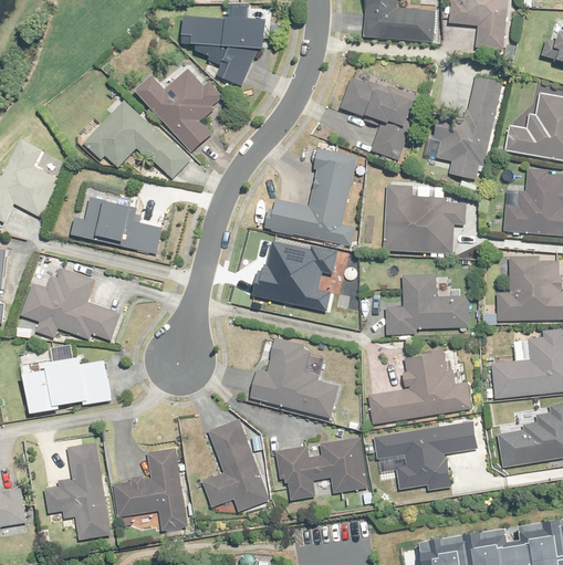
[(364,0),(364,10),(367,11),(365,38),(434,42),(436,12),(396,10),(396,0),(364,0)]
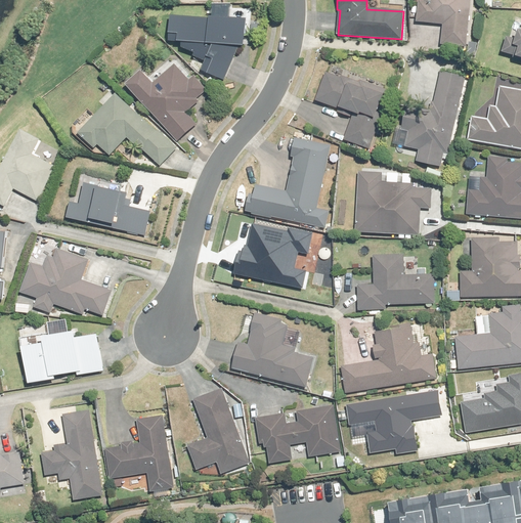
[(424,0),(424,1),(418,0),(415,22),(441,24),(439,43),(465,46),(469,0),(424,0)]
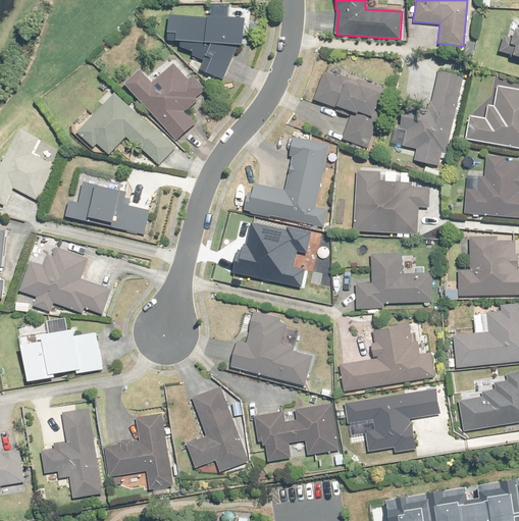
[(210,7),(209,17),(194,16),(194,11),(169,10),(168,33),(177,33),(177,42),(211,43),(199,68),(223,81),(242,45),(243,33),(248,33),(249,9),(210,7)]
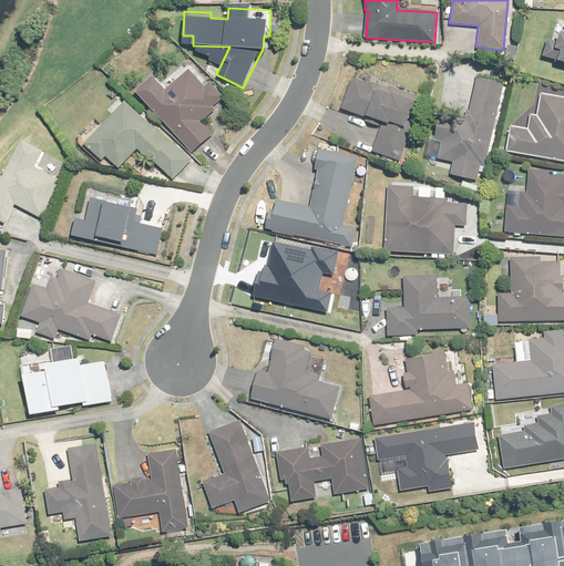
[(563,23),(563,24),(554,49),(560,50),(555,59),(563,61),(563,23)]
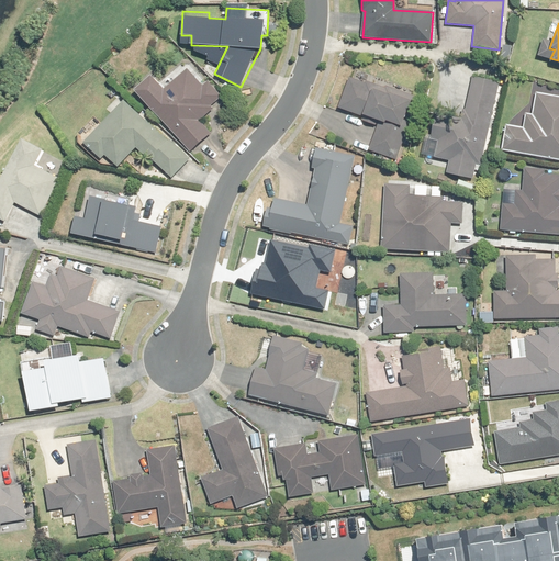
[(210,104),(220,94),(208,81),(202,86),(187,69),(164,90),(151,76),(134,91),(190,150),(207,135),(197,125),(214,109),(210,104)]
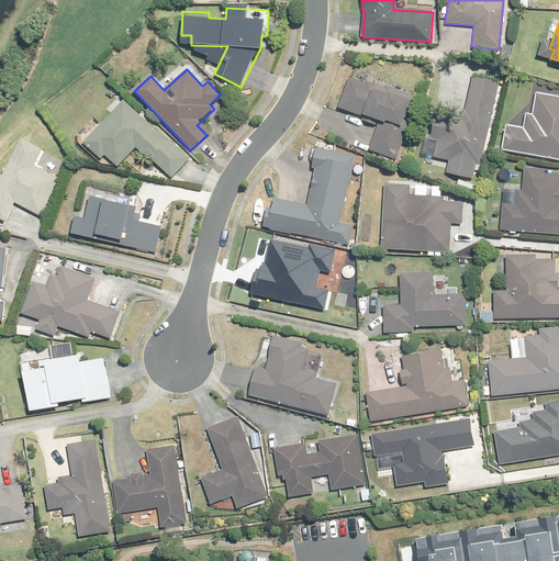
[(499,80),(472,74),(462,118),(447,113),(444,128),(427,125),(421,154),(448,160),(445,172),(473,179),(477,164),(480,165),(499,80)]
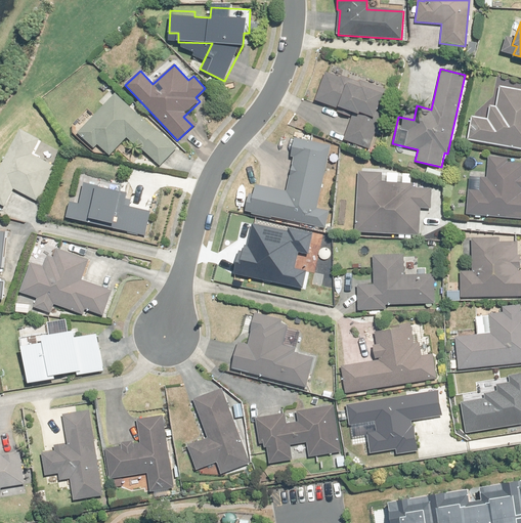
[(324,72),(315,100),(352,112),(344,138),(366,145),(384,90),(324,72)]
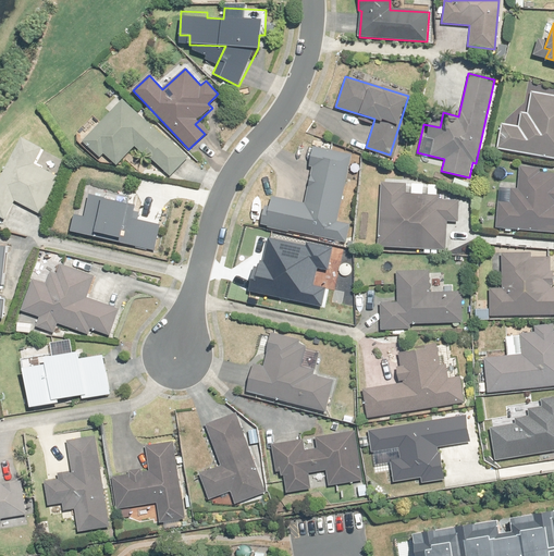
[(553,96),(530,91),(526,112),(520,111),(517,127),(501,124),(496,148),(553,159),(553,96)]
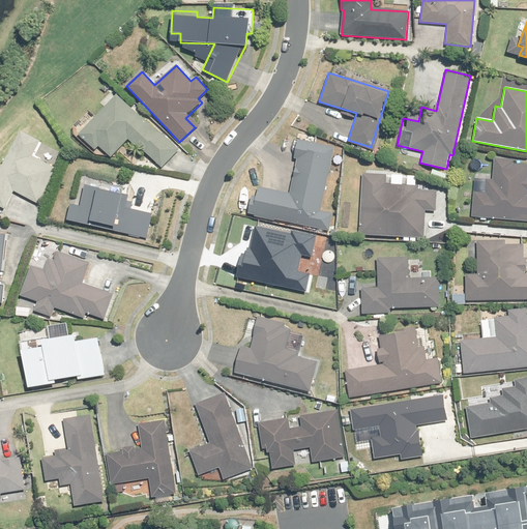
[(129,138),(159,167),(176,148),(118,93),(77,137),(95,154),(101,148),(111,157),(129,138)]
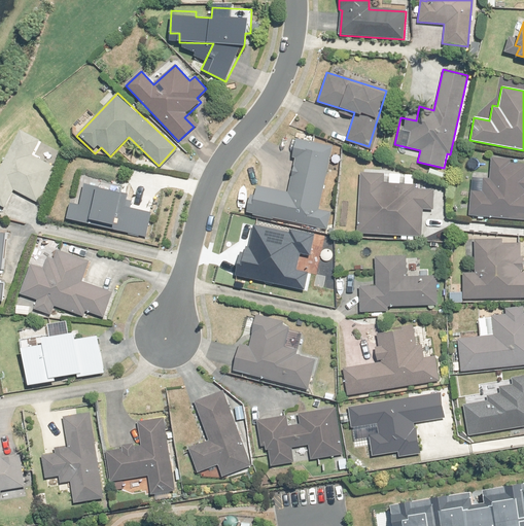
[(38,140),(19,131),(0,167),(0,205),(4,207),(13,189),(37,201),(54,167),(31,155),(38,140)]
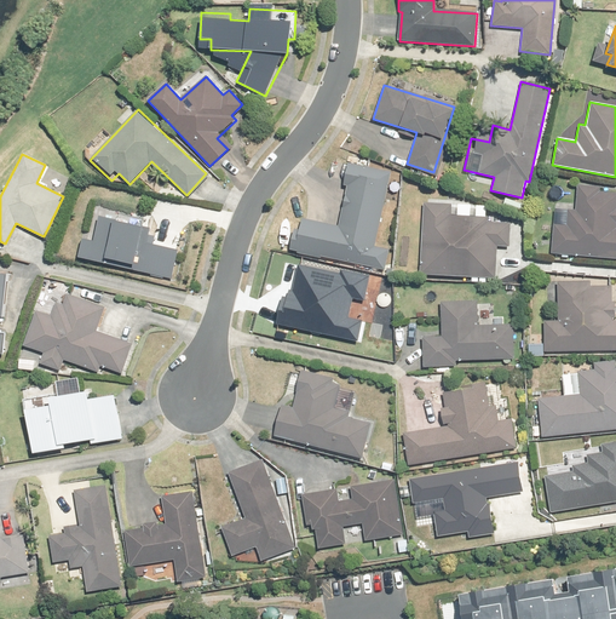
[(390,171),(347,164),(338,225),(299,218),(293,256),(353,264),(384,269),(387,247),(378,246),(390,171)]
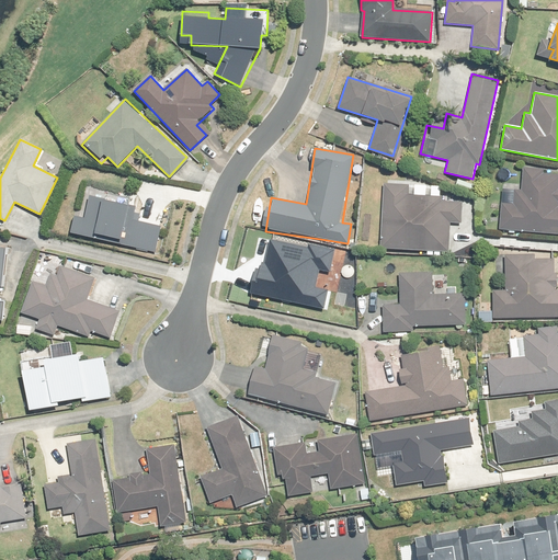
[(523,168),(521,191),(511,190),(510,203),(500,202),(498,229),(557,233),(557,174),(543,173),(544,170),(523,168)]
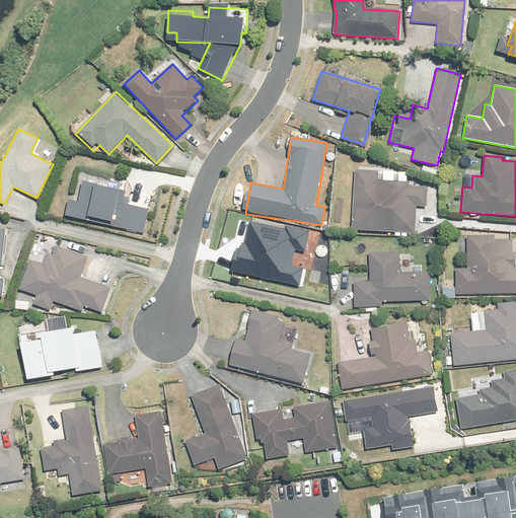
[(406,186),(406,171),(353,169),(351,229),(414,232),(415,205),(426,206),(427,187),(406,186)]
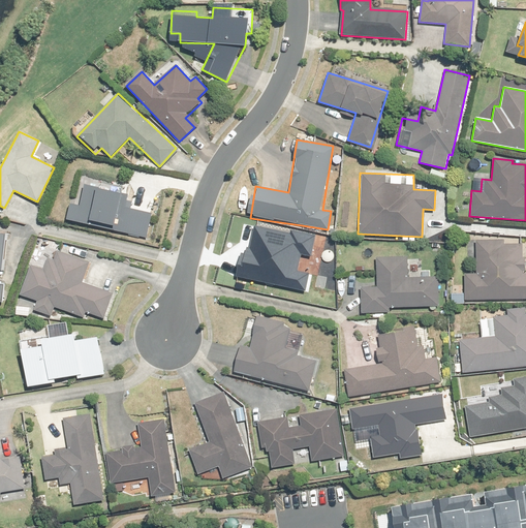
[(134,189),(78,176),(67,219),(103,228),(102,235),(144,245),(152,212),(130,207),(134,189)]
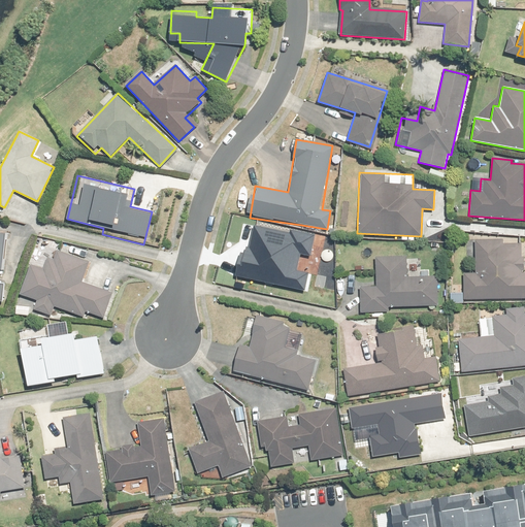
[(524,270),(520,271),(520,241),(502,241),(502,238),(474,239),(474,272),(463,273),(463,298),(524,297),(524,270)]
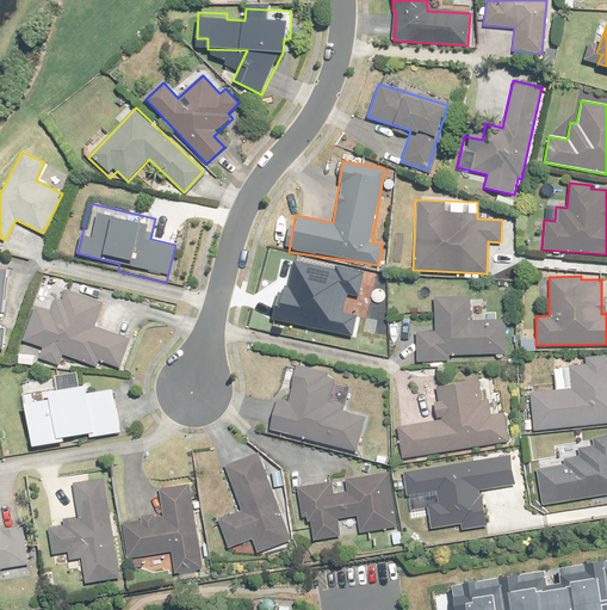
[(101,302),(64,291),(62,300),(55,297),(51,310),(35,306),(24,342),(42,346),(38,358),(59,364),(61,356),(95,365),(97,361),(118,367),(127,337),(94,327),(101,302)]
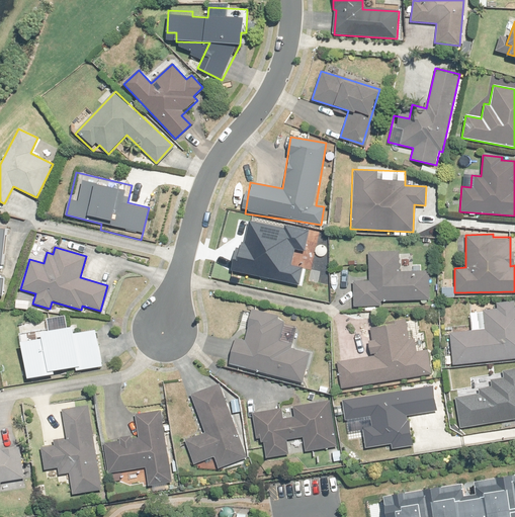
[(398,253),(368,253),(368,281),(352,281),(353,306),(379,305),(379,299),(428,298),(427,271),(398,271),(398,253)]
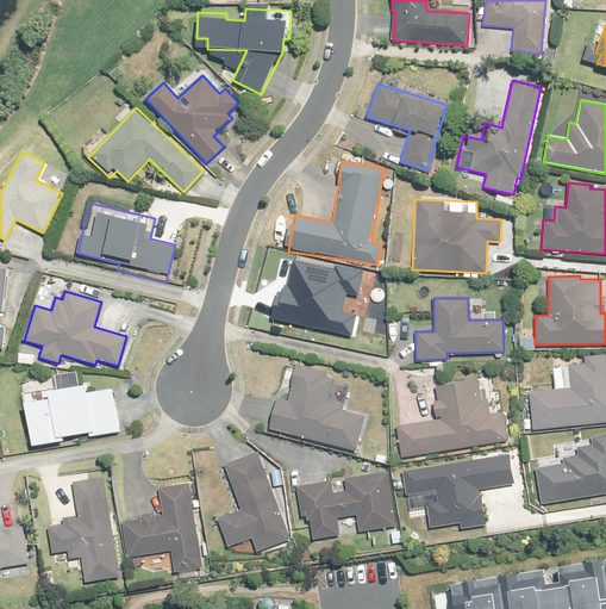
[(605,360),(604,361),(603,355),(583,356),(583,364),(551,366),(554,389),(529,391),(532,428),(605,421),(605,360)]
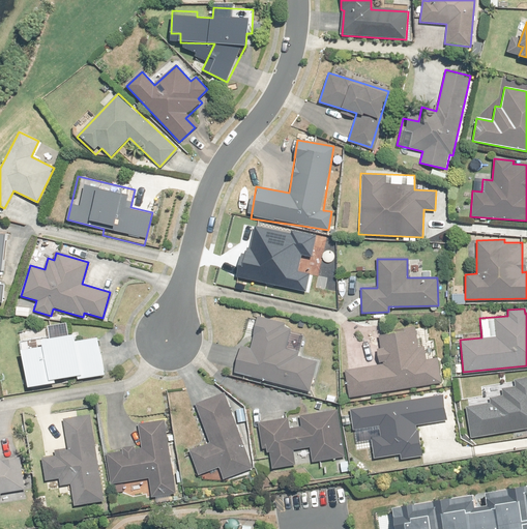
[(282,323),(257,317),(250,349),(239,346),(233,372),(308,390),(315,360),(296,356),(297,352),(284,348),(289,327),(282,326),(282,323)]
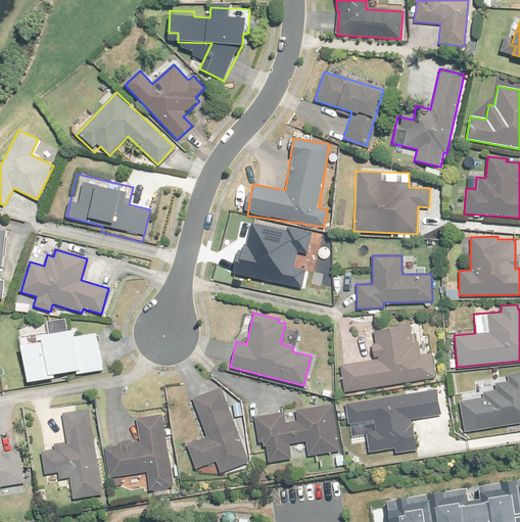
[(430,353),(419,356),(417,341),(410,342),(407,322),(371,327),(372,330),(376,359),(339,365),(340,370),(343,391),(434,377),(430,353)]
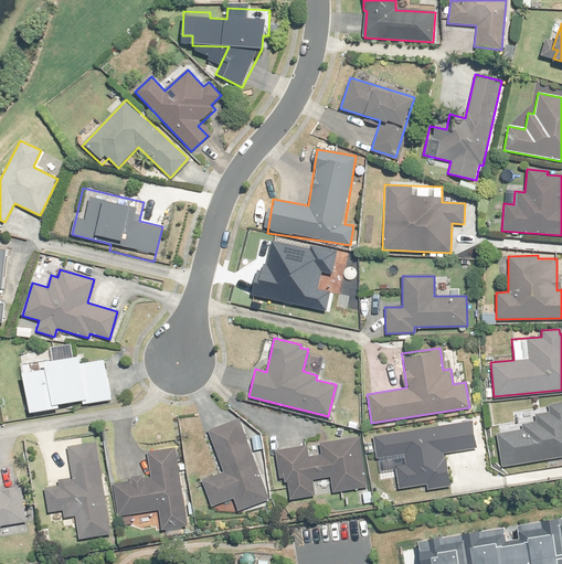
[(81,363),(80,357),(46,362),(48,369),(23,373),(31,412),(59,407),(57,404),(83,400),(84,403),(110,398),(104,360),(81,363)]
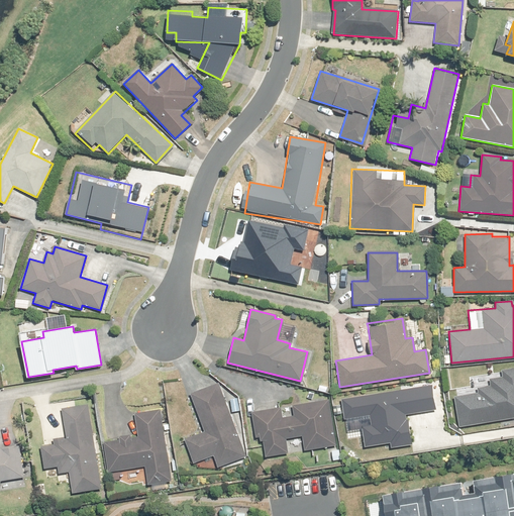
[(513,368),(506,370),(507,375),(490,378),(491,385),(477,387),(478,392),(452,396),(457,428),(513,418),(513,368)]
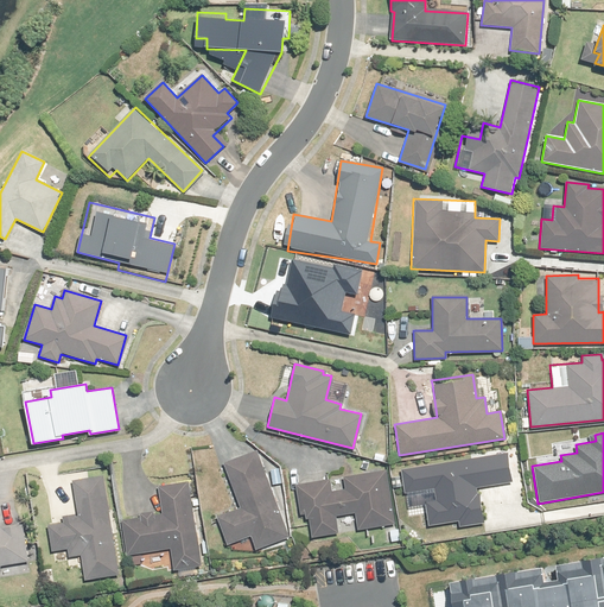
[(288,539),(255,450),(222,462),(239,507),(216,516),(227,544),(250,536),(256,551),(288,539)]
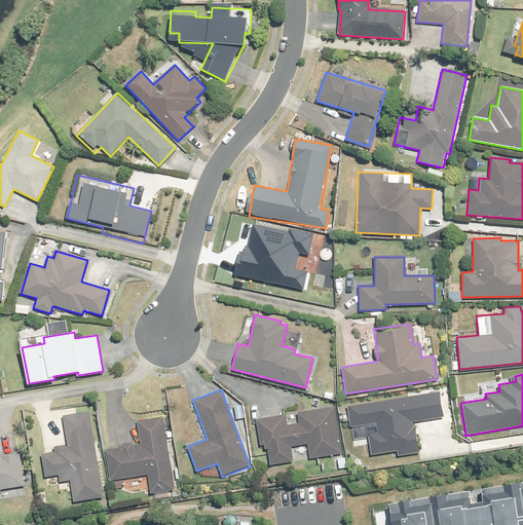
[(367,434),(368,442),(370,455),(396,451),(396,454),(417,451),(412,420),(443,415),(439,390),(345,406),(348,426),(373,423),(375,432),(367,434)]
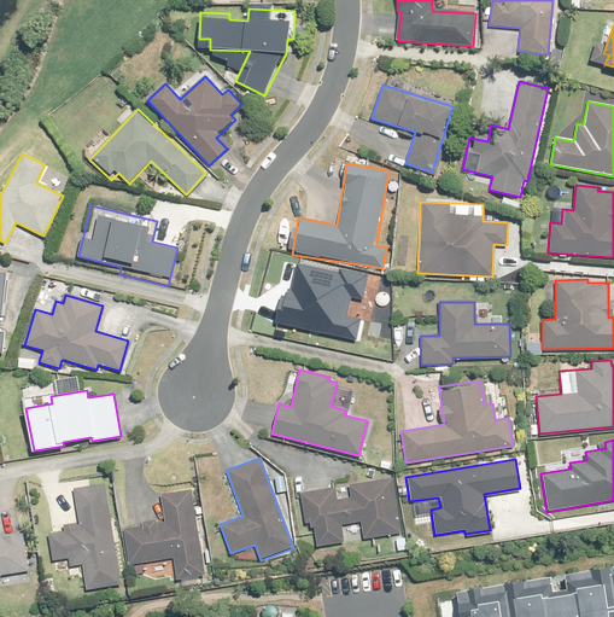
[(399,533),(391,477),(350,484),(352,496),(337,499),(335,487),(300,493),(303,510),(307,510),(313,546),(343,541),(340,524),(360,521),(362,539),(399,533)]
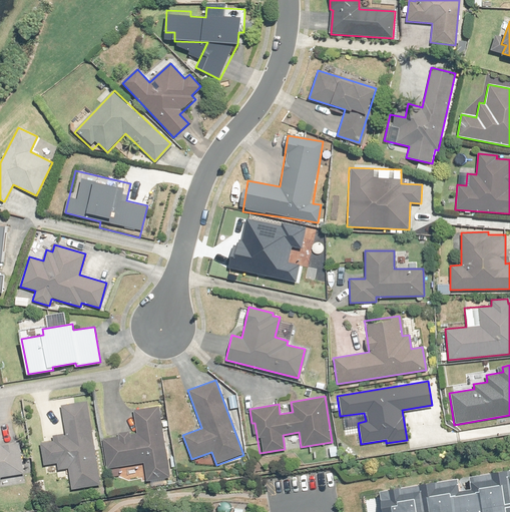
[(99,484),(86,402),(60,406),(64,433),(56,435),(57,440),(40,443),(43,464),(58,462),(59,469),(67,468),(70,489),(99,484)]
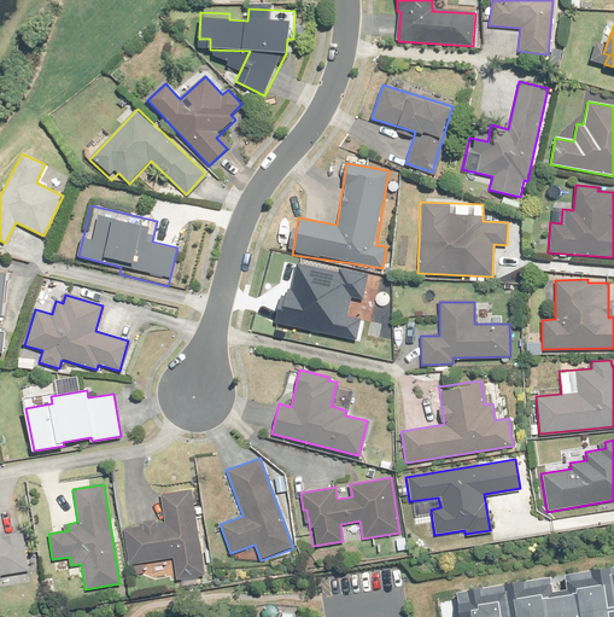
[(164,523),(156,525),(155,519),(142,521),(144,527),(123,530),(128,564),(171,558),(174,580),(203,575),(189,488),(159,493),(164,523)]
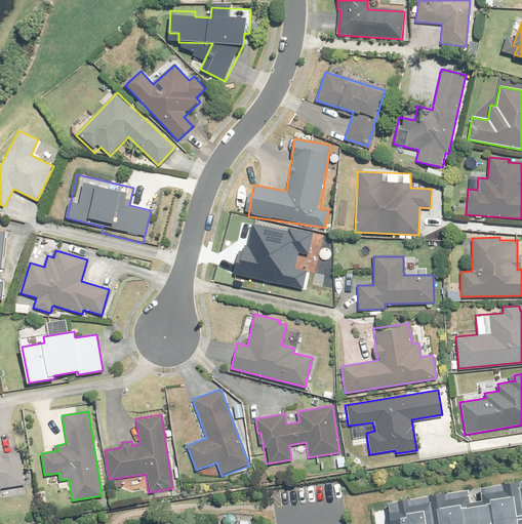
[(0,482),(19,480),(16,453),(0,454),(0,482)]
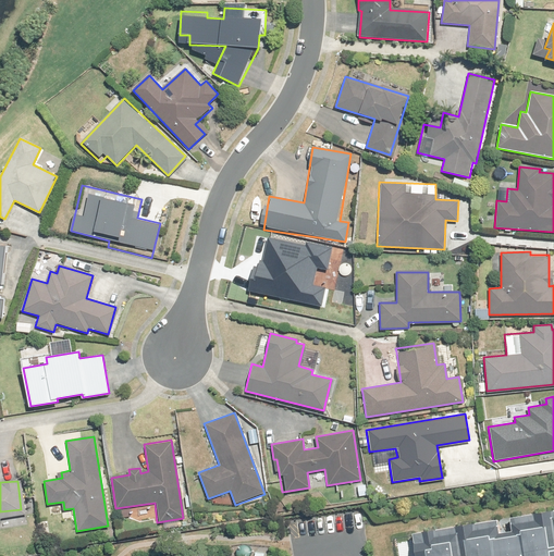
[(553,555),(553,507),(408,531),(411,555),(553,555)]
